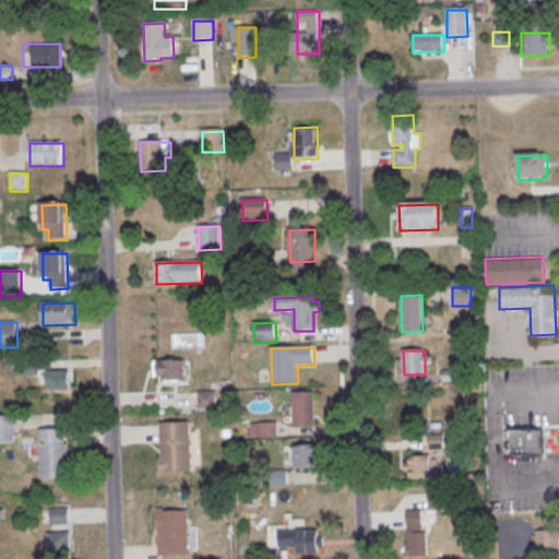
[(153,359),(153,380),(186,380),(186,359),(153,359)]
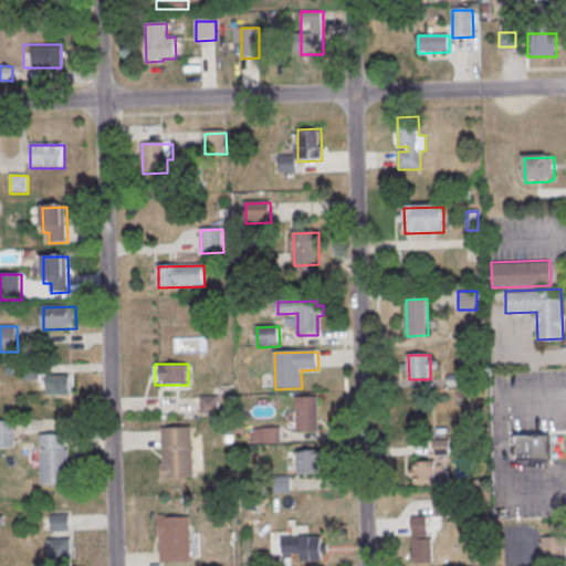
[(73,395),(73,374),(45,374),(45,395),(73,395)]
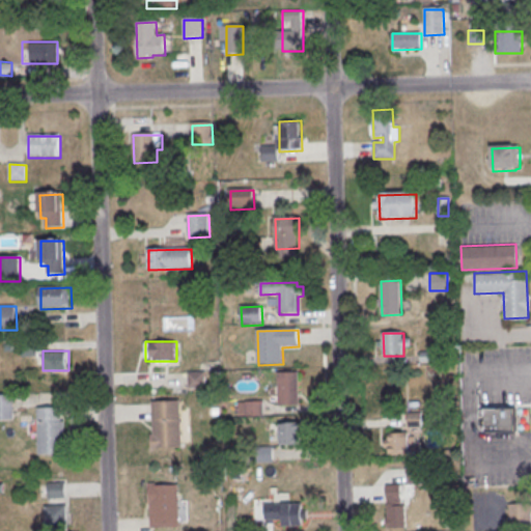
[(279,373),(302,372),(303,402),(279,403),(279,373)]
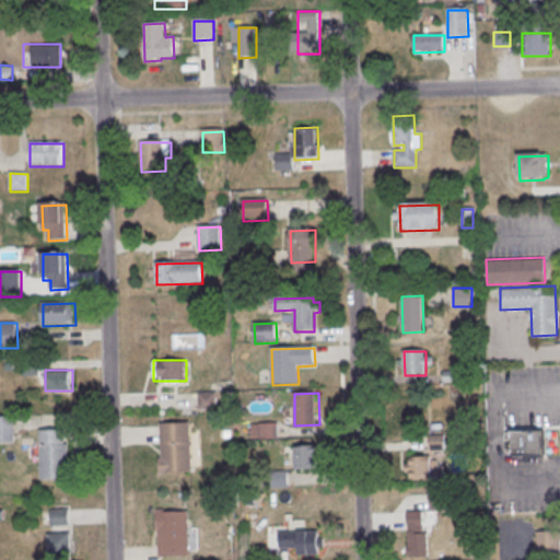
[(200,394),(218,394),(218,411),(200,411),(200,394)]
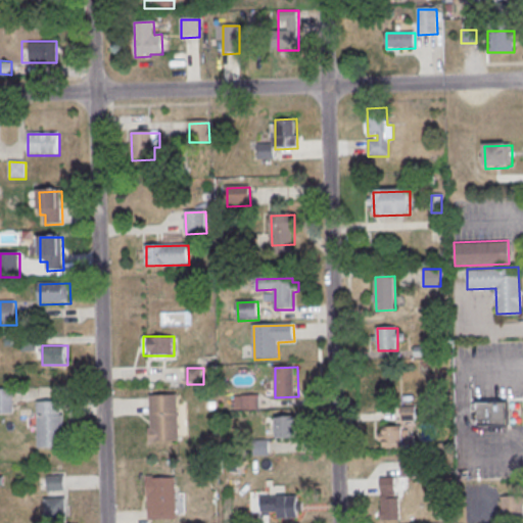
[(0,389),(13,389),(14,414),(0,414),(0,389)]
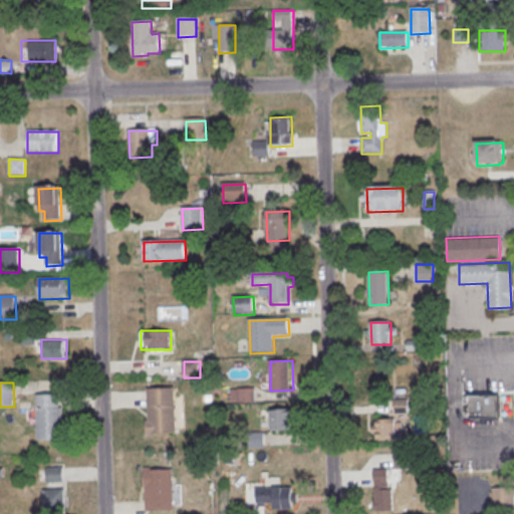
[(254,389),(232,389),(232,401),(254,401),(254,389)]
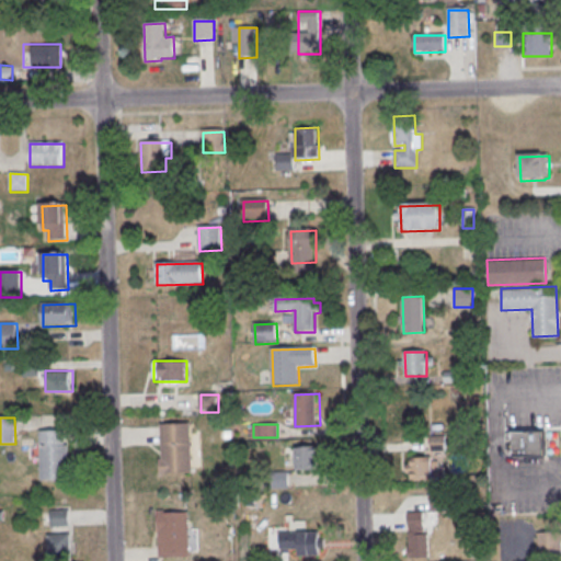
[(163,426),(192,425),(194,474),(164,476),(163,426)]
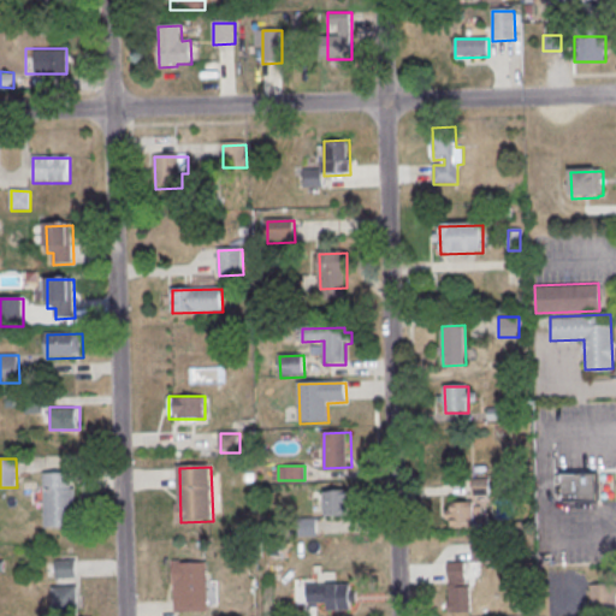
[(614,472),(615,495),(561,496),(561,473),(614,472)]
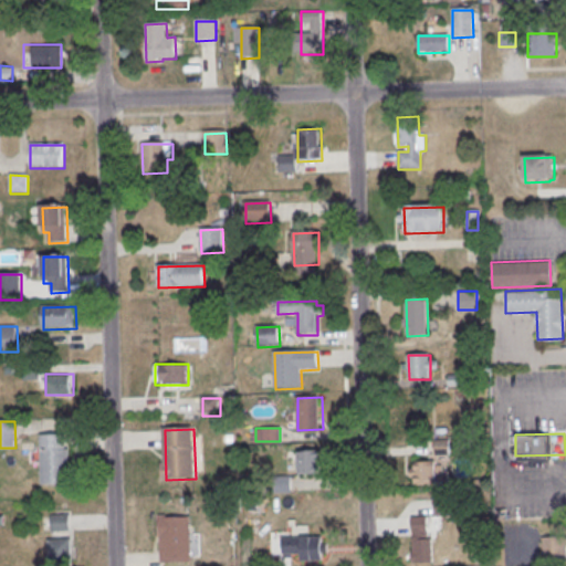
[(42,436),(67,436),(67,451),(71,451),(71,485),(43,486),(42,436)]
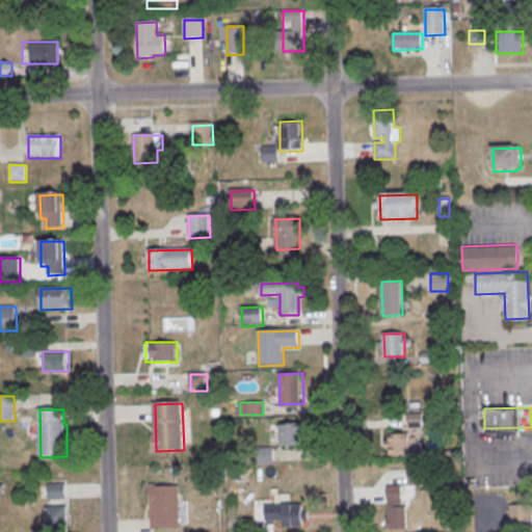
[(421,427),(421,414),(408,414),(407,432),(384,432),(384,454),(410,454),(410,427),(421,427)]
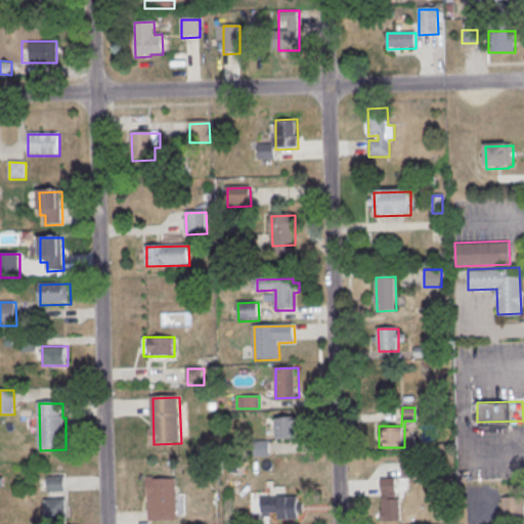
[(275,417),(275,438),(298,438),(298,417),(275,417)]
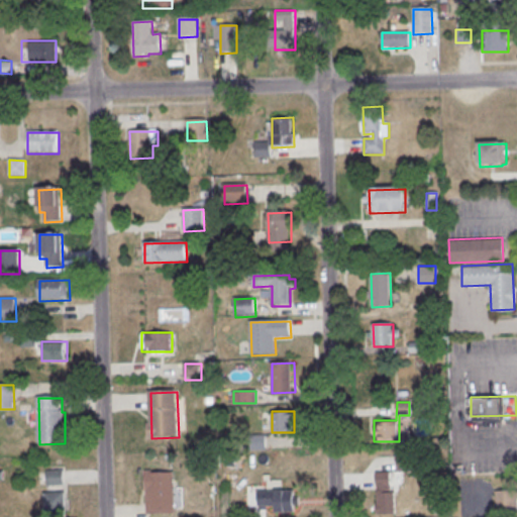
[(47,472),(65,472),(65,487),(47,488),(47,472)]
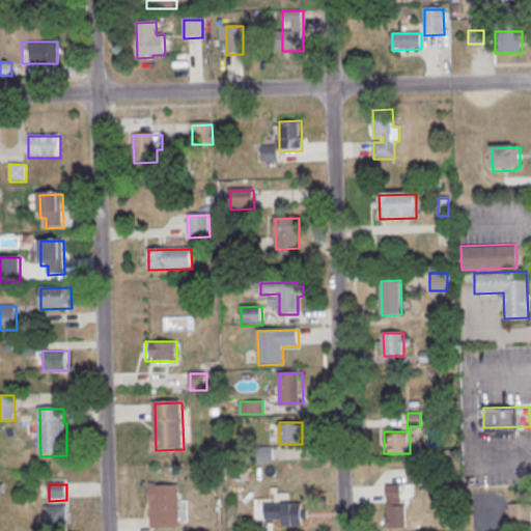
[(386,528),(404,528),(404,484),(386,484),(386,528)]
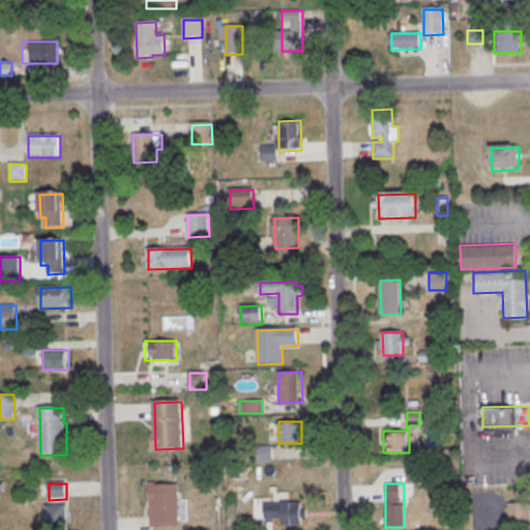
[(150,486),(179,484),(180,528),(151,529),(150,486)]
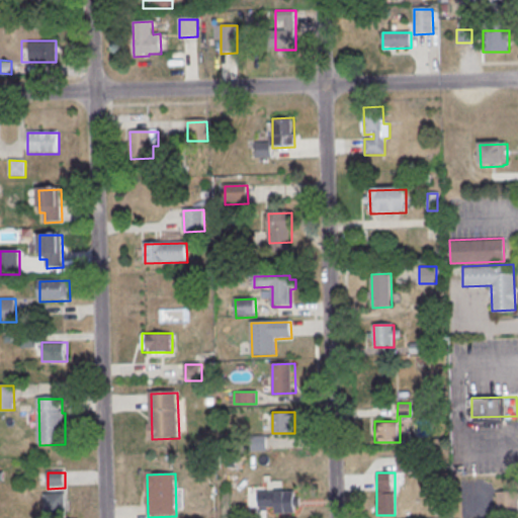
[(495,511),(517,511),(517,491),(495,491),(495,511)]
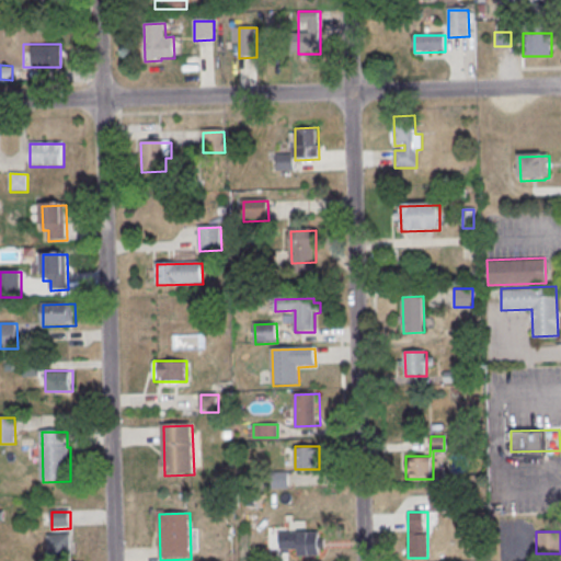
[(300,535),(321,535),(322,559),(300,559),(300,535)]
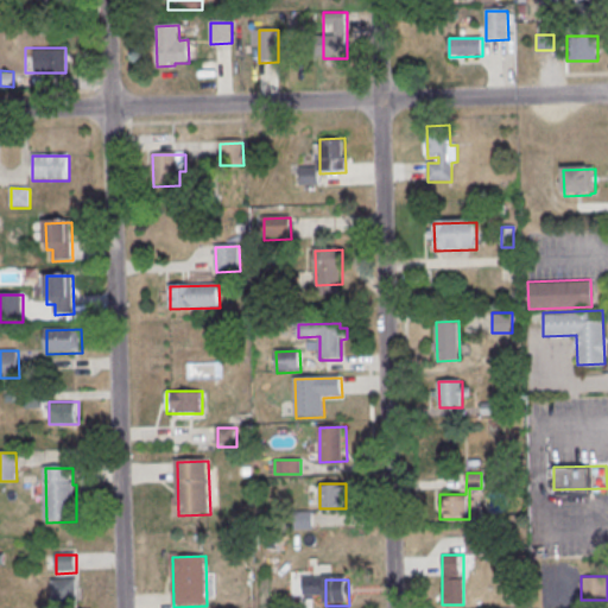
[(54,607),(54,582),(77,581),(78,607),(54,607)]
